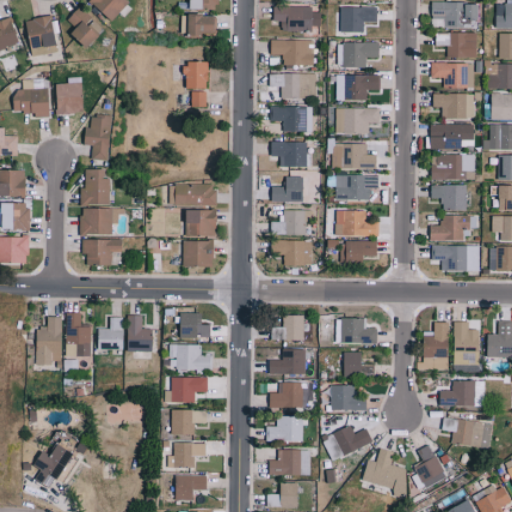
[(89,0),(89,1),(111,21),(129,1),(127,0),(89,0)]
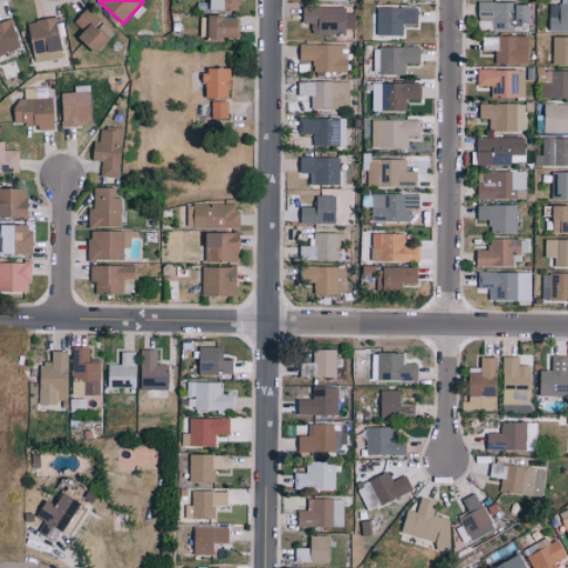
[(212,0),(213,9),(242,9),(241,0),(212,0)]
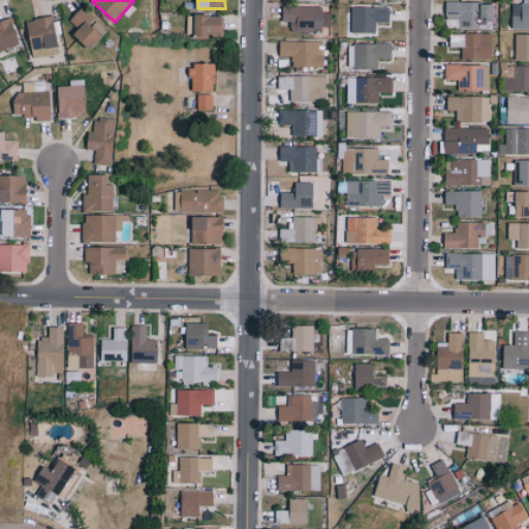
[(479,2),(445,1),(445,26),(494,27),(495,3),(479,3),(479,2)]
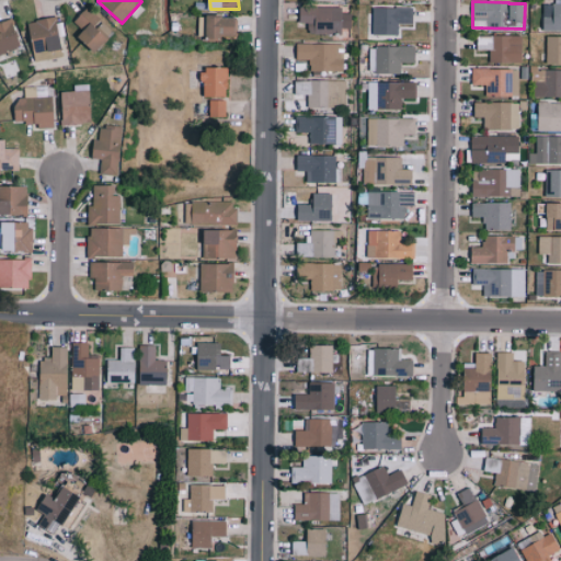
[(560,3),(542,3),(542,30),(560,30),(560,3)]
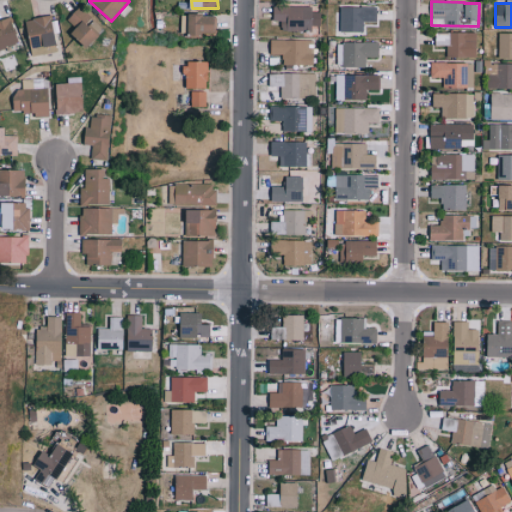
[(273,20),(281,20),(281,30),(312,31),(312,25),(320,26),(321,11),(312,11),(312,6),(274,5),(273,20)]
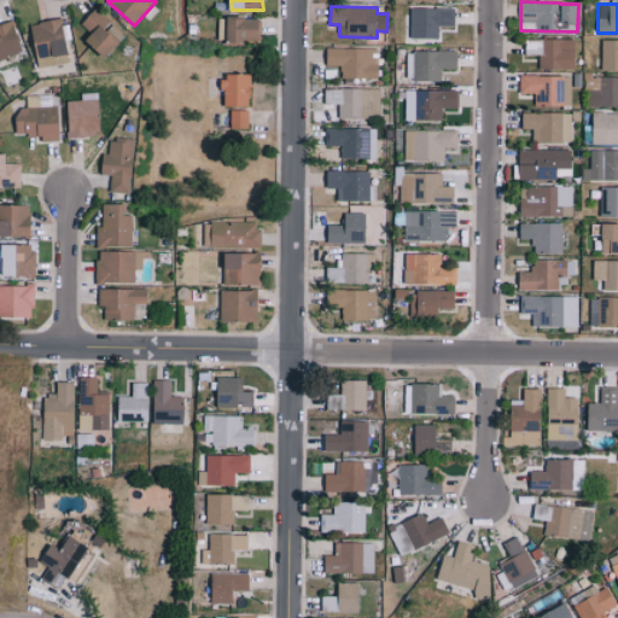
[(105,57),(126,35),(95,7),(81,23),(92,34),(86,39),(105,57)]
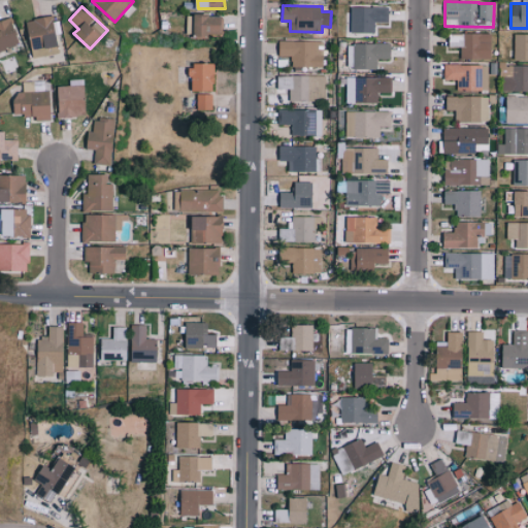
[(351,32),(375,32),(374,22),(389,22),(389,6),(351,6),(351,32)]
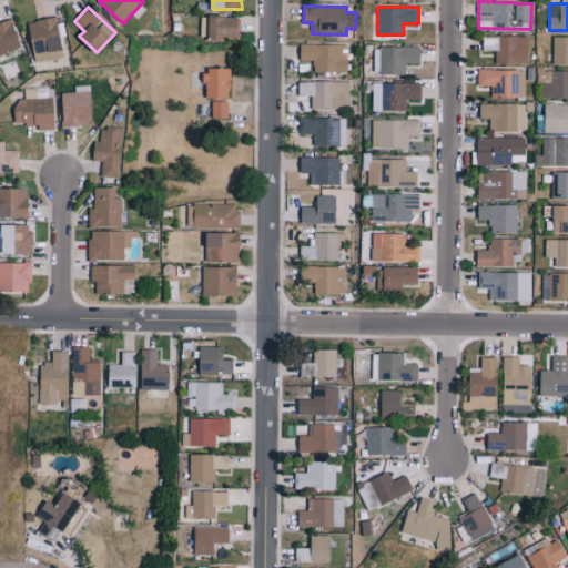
[(37,62),(66,56),(56,16),(28,22),(37,62)]
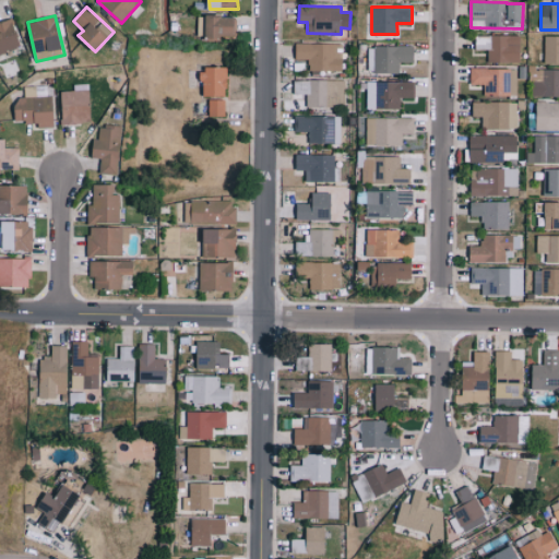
[(198,15),(198,38),(223,38),(223,34),(237,34),(236,15),(198,15)]
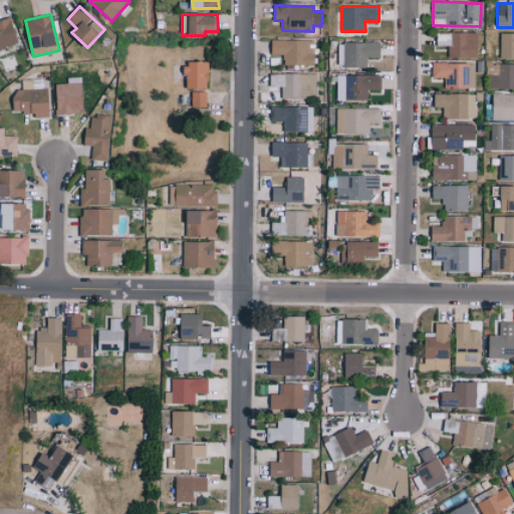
[(0,20),(0,48),(20,43),(12,17),(0,20)]
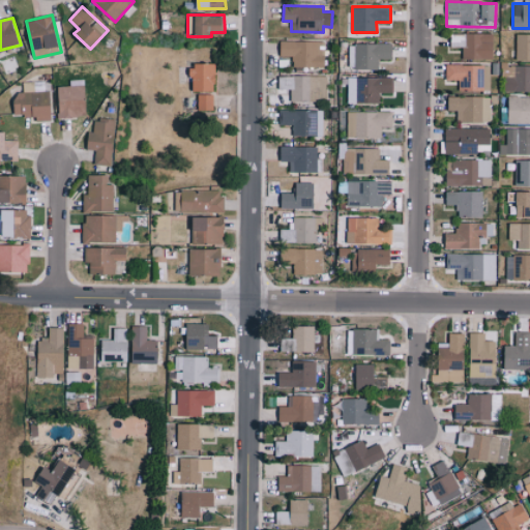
[(451,33),(450,47),(463,47),(463,59),(493,59),(494,34),(451,33)]
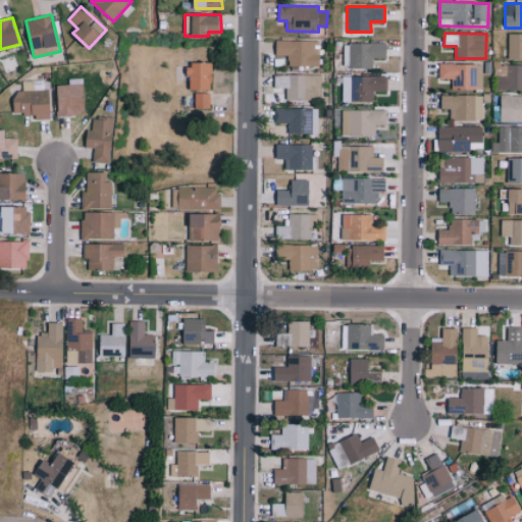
[(521,33),(509,33),(508,58),(521,58),(521,33)]
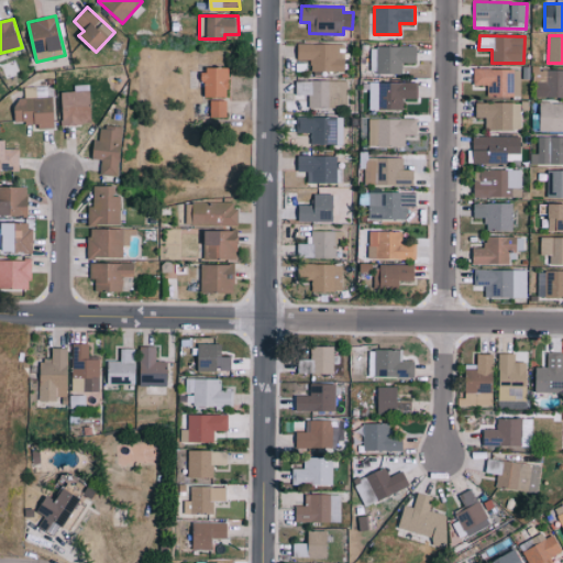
[(343,44),(297,43),(297,58),(310,59),(310,70),(343,72),(343,44)]
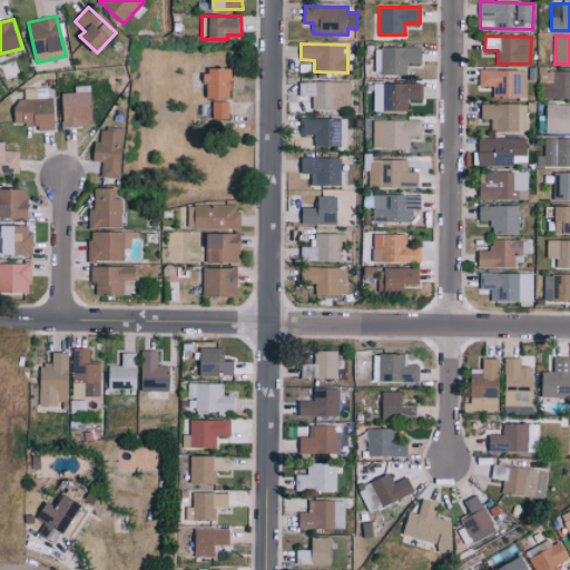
[(375,46),(375,74),(408,74),(408,64),(422,64),(422,47),(375,46)]
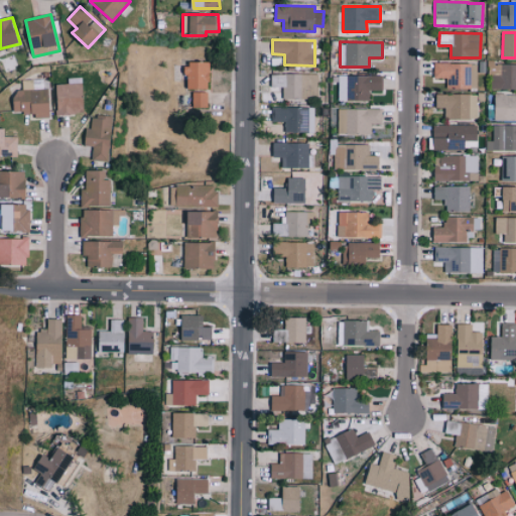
[(185,88),(209,89),(210,62),(186,61),(185,88)]
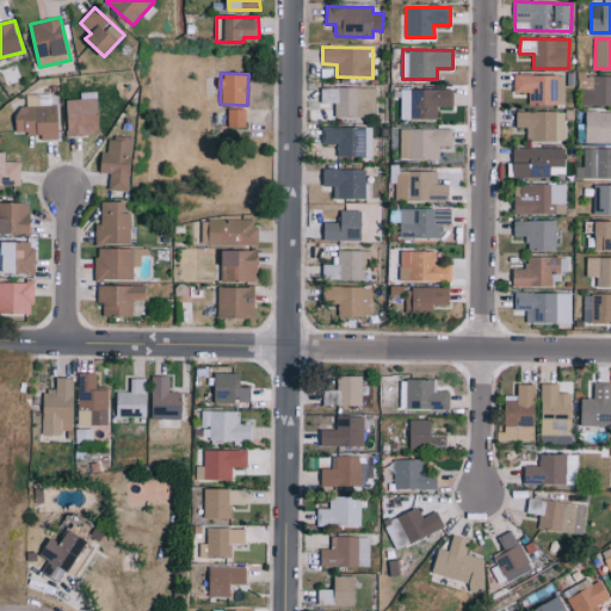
[(565,75),(514,74),(514,92),(529,92),(529,103),(563,104),(565,75)]
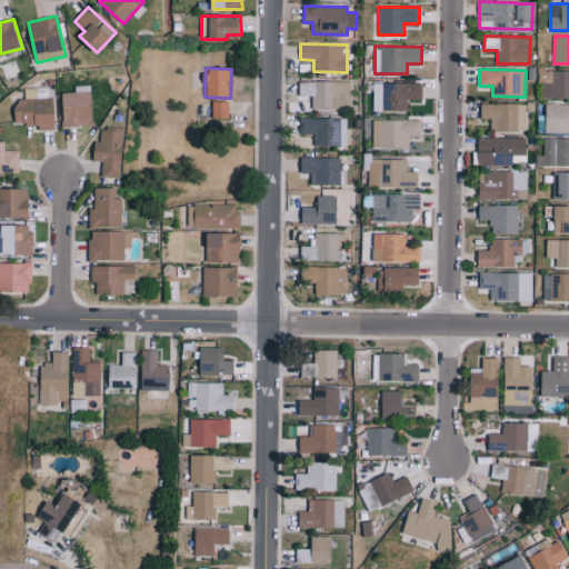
[(568,98),(568,69),(539,69),(539,98),(568,98)]
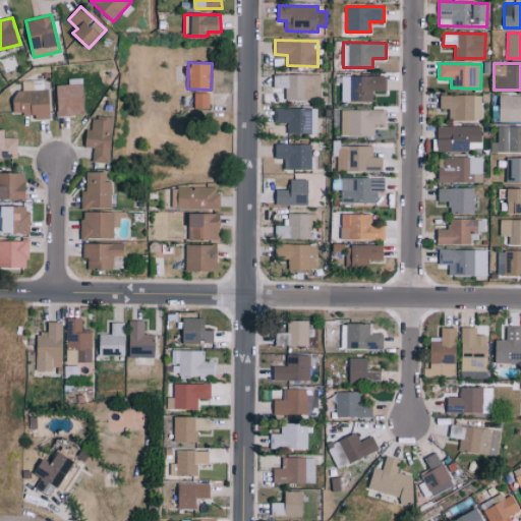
[(274,74),(274,88),(286,87),(286,100),(322,99),(322,73),(274,74)]
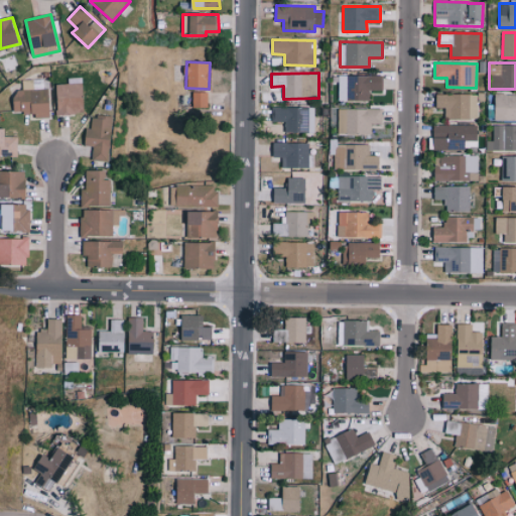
[(370,100),(370,90),(382,90),(383,76),(347,74),(346,89),(341,89),(341,99),(370,100)]
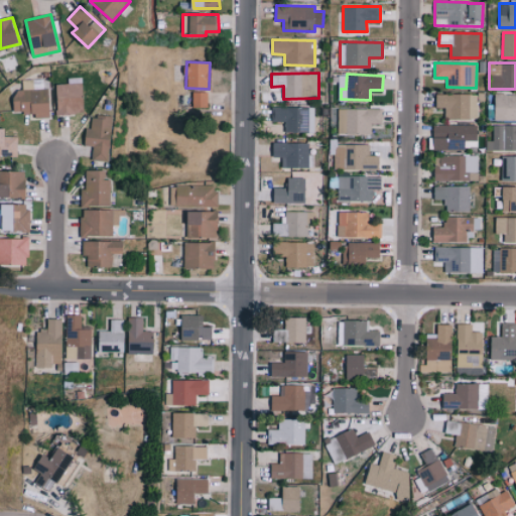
[(56,84),(57,113),(84,113),(83,77),(68,77),(69,84),(56,84)]
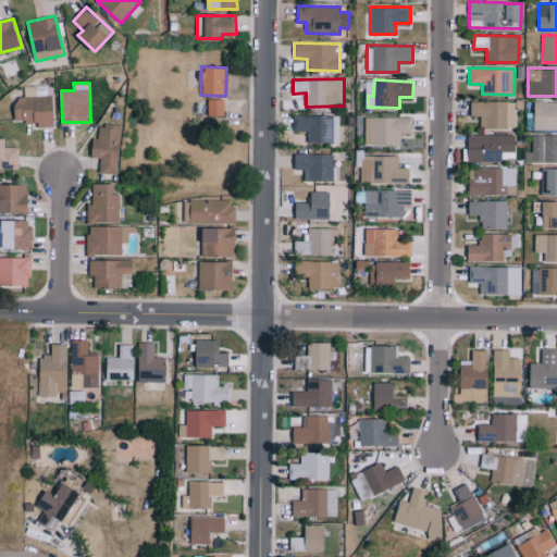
[(53,126),(53,95),(46,95),(46,86),(24,86),(24,98),(14,98),(15,121),(37,121),(37,126),(53,126)]
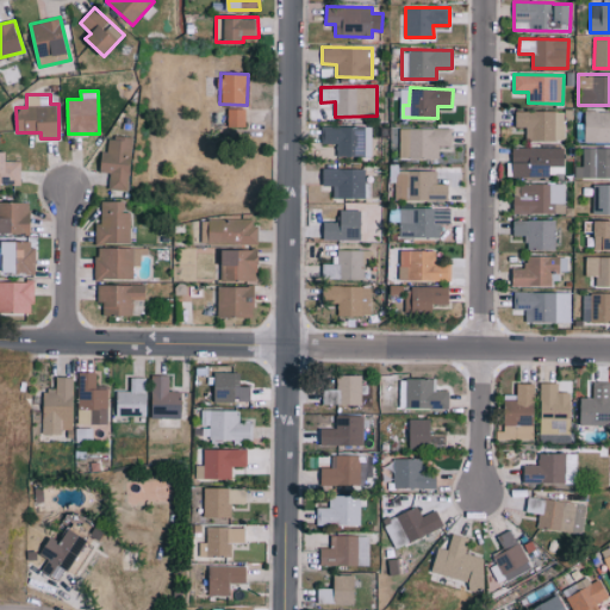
[(244,107),(228,109),(228,128),(246,126),(244,107)]
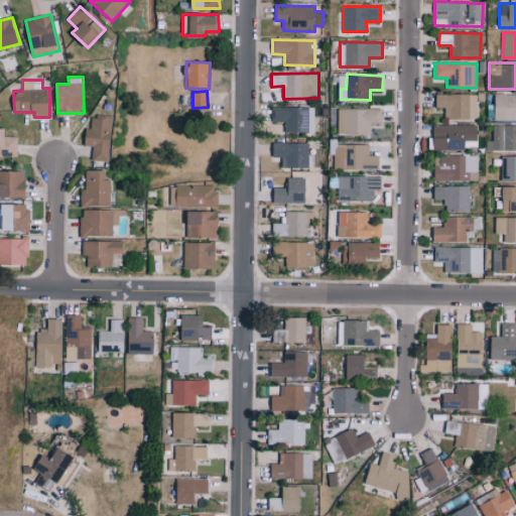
[(478,118),(478,94),(436,94),(436,107),(444,107),(444,118),(478,118)]
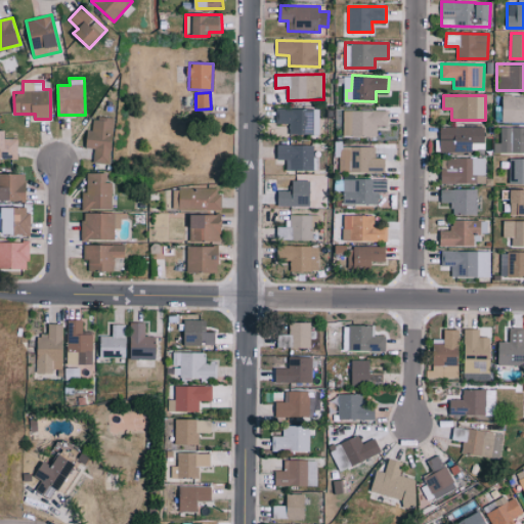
[(523,95),(503,95),(503,121),(523,122),(523,95)]
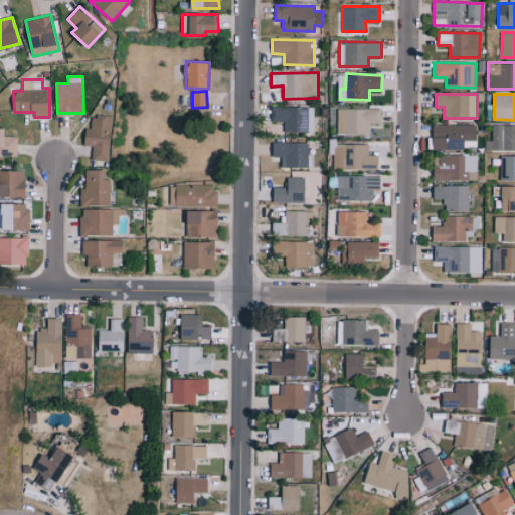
[(314,107),(272,106),(272,121),(285,121),(285,132),(313,132),(314,107)]
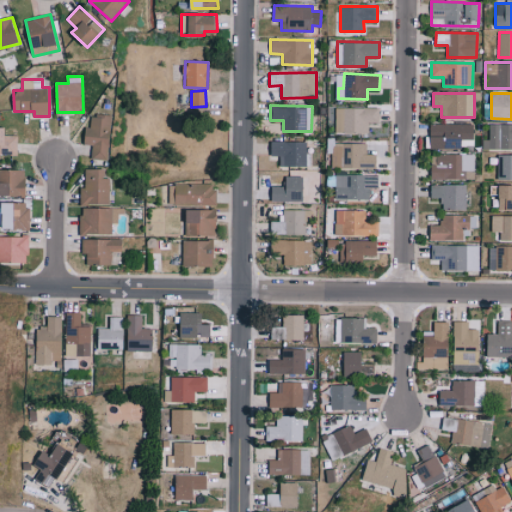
[(335,133),(369,132),(368,122),(379,122),(379,107),(335,108),(335,133)]
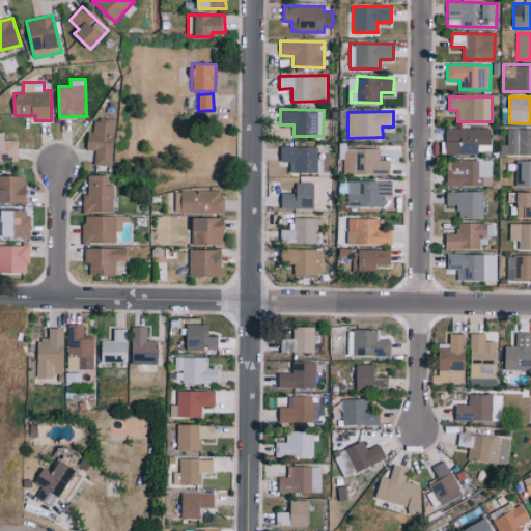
[(111,166),(116,120),(95,117),(93,132),(89,131),(87,149),(95,150),(94,164),(111,166)]
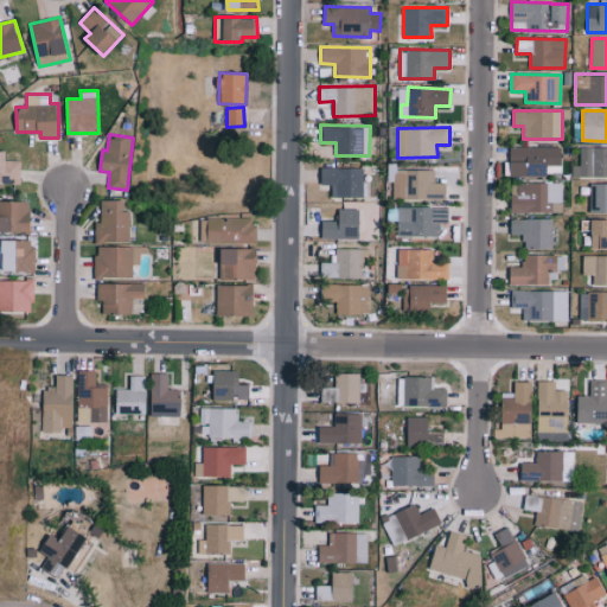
[(561,146),(510,147),(510,176),(562,176),(561,146)]
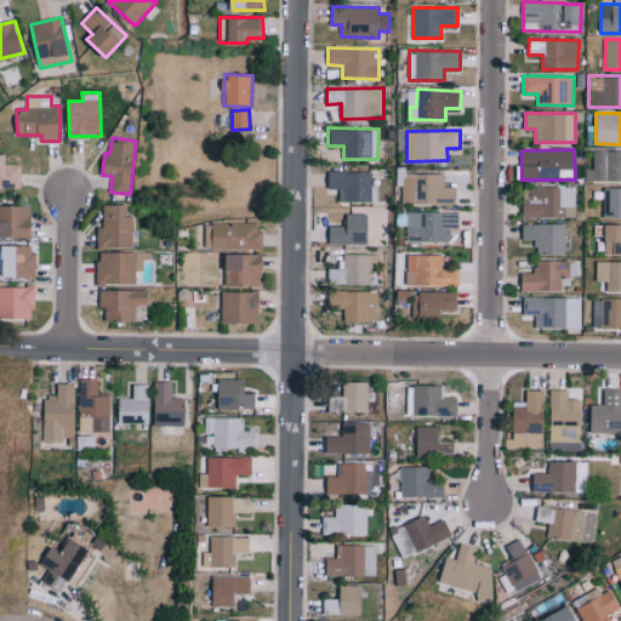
[(620,180),(620,149),(593,151),(593,169),(585,169),(585,181),(620,180)]
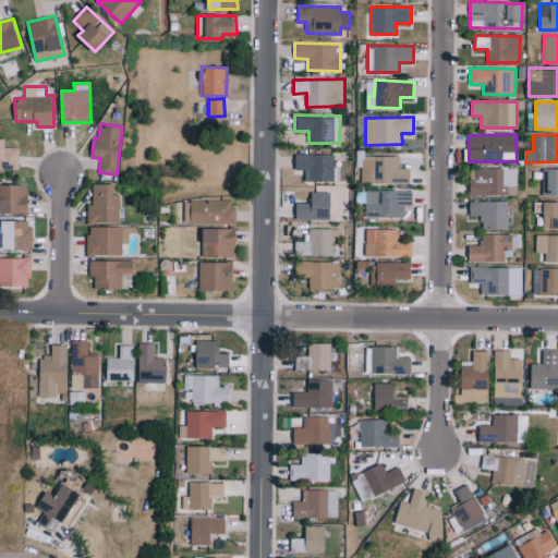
[(0,167),(19,167),(19,146),(4,147),(4,138),(0,137),(0,167)]
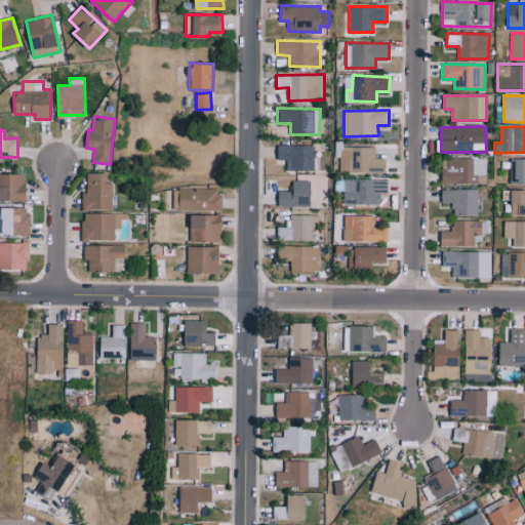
[(341,147),(341,142),(335,140),(334,157),(339,158),(339,171),(386,172),(386,158),(375,158),(375,147),(341,147)]
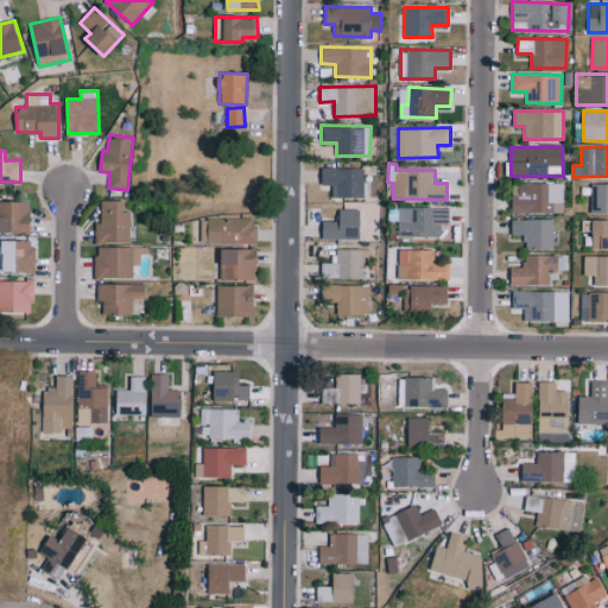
[(363,169),(322,168),(322,184),(333,184),(331,197),(362,197),(363,169)]
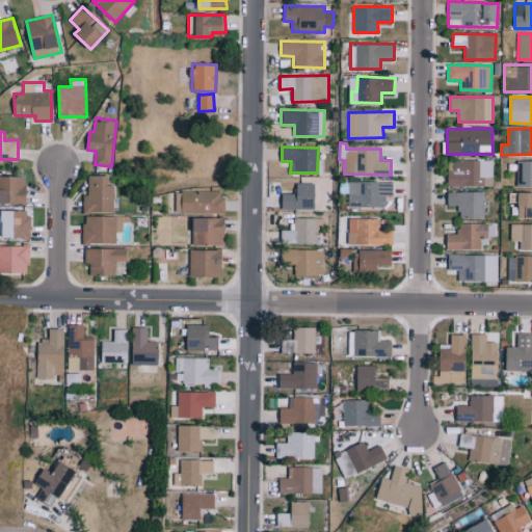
[(493,186),(491,160),(447,160),(447,186),(493,186)]
